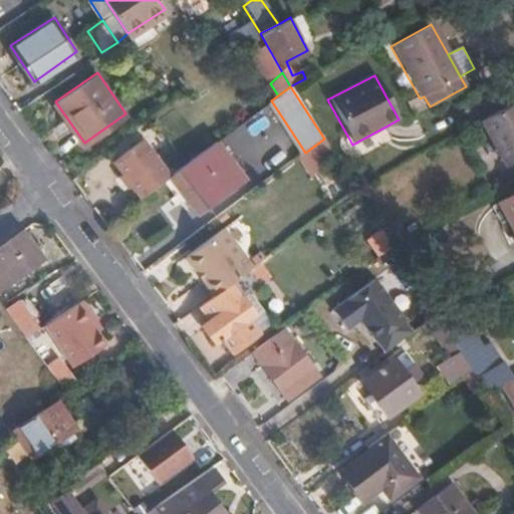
[(513,159),(513,101),(480,120),(504,165),(513,159)]
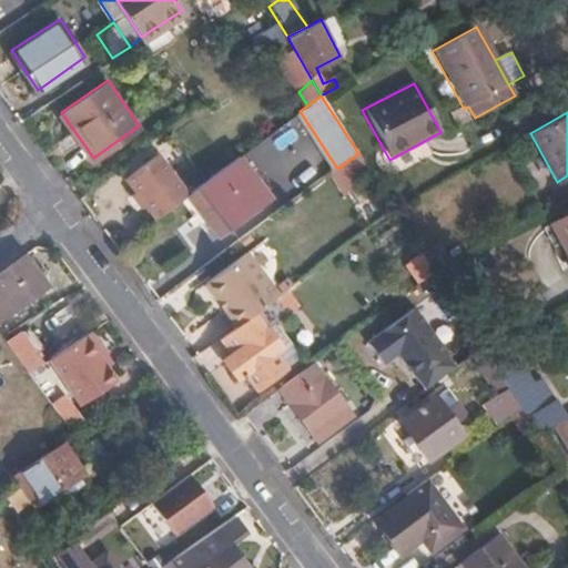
[(124,179),(153,217),(188,192),(160,153),(124,179)]
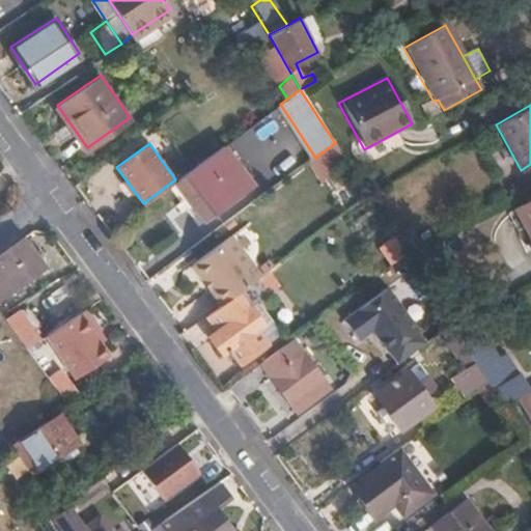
[(315,158),(312,159),(326,179),(348,164),(335,143),(315,158)]
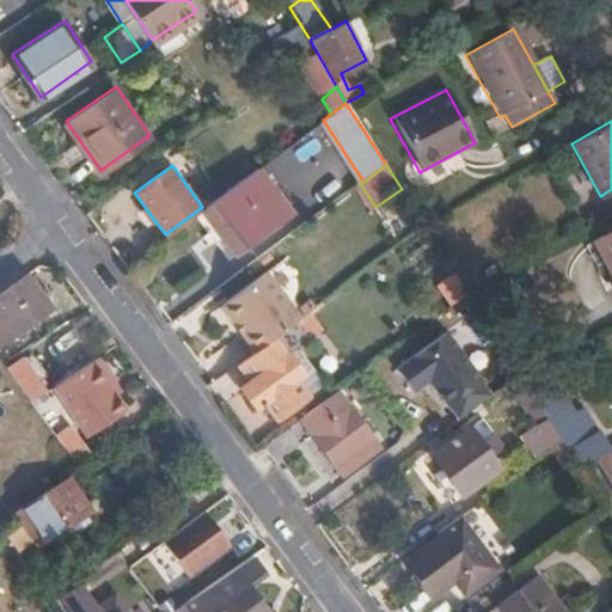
[(258,166),(202,207),(236,254),(292,212),(258,166)]
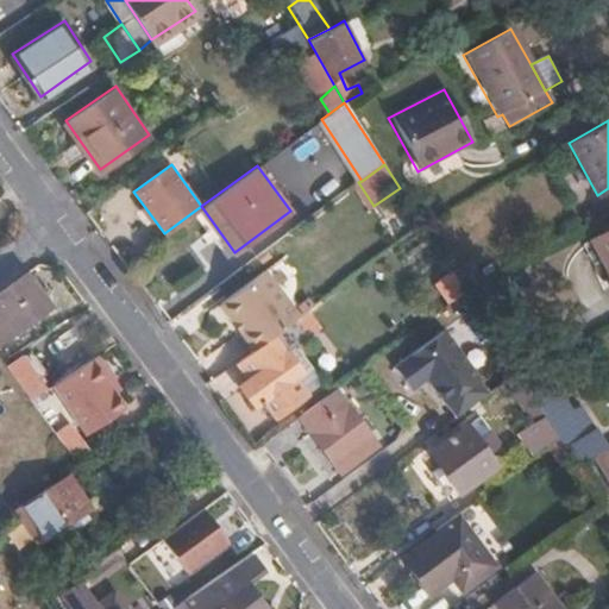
[(608,270),(608,230),(592,239),(608,270)]
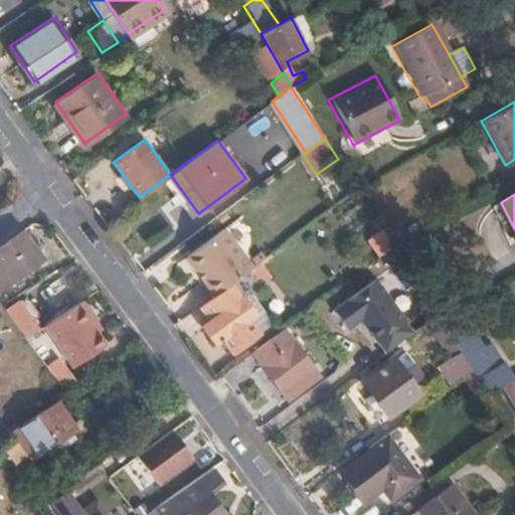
[(175,227),(187,219),(175,199),(162,207),(175,227)]
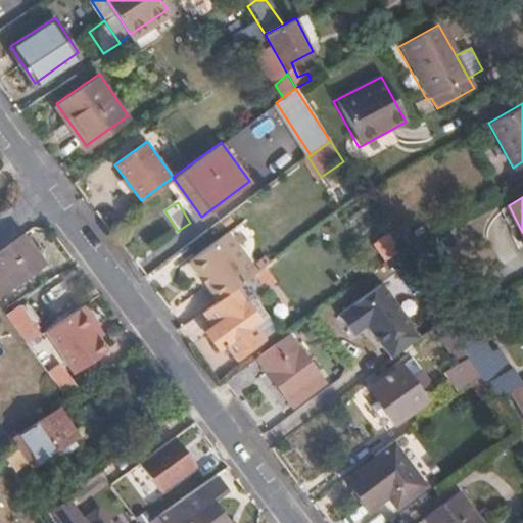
[(205,281),(219,297),(235,285),(253,272),(256,270),(228,231),(194,257),(209,277),(205,281)]
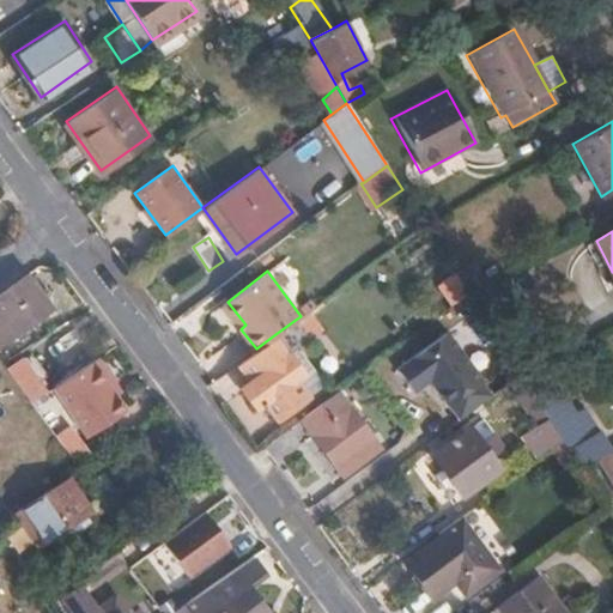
[(0,343),(50,304),(28,272),(0,292),(0,343)]
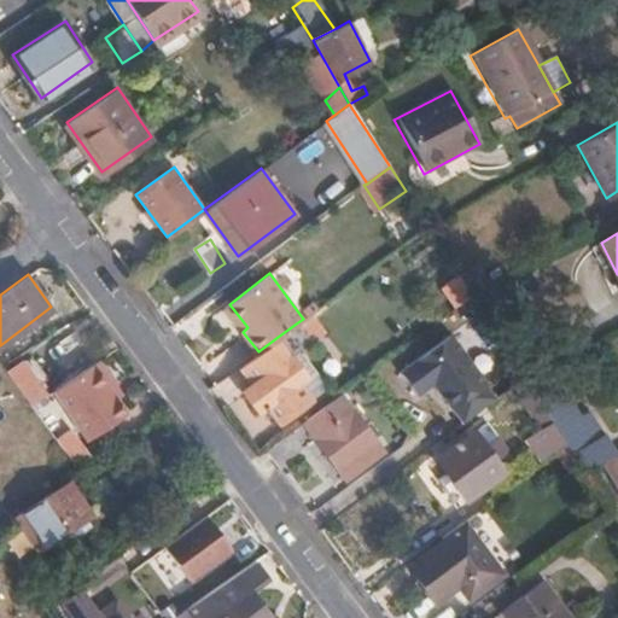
[(286,349),(297,342),(309,333),(299,321),(278,337),(286,349)]
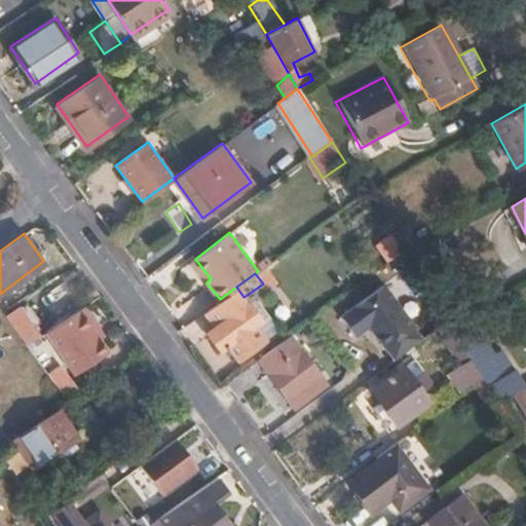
[(458,300),(448,282),(439,287),(450,306),(458,300)]
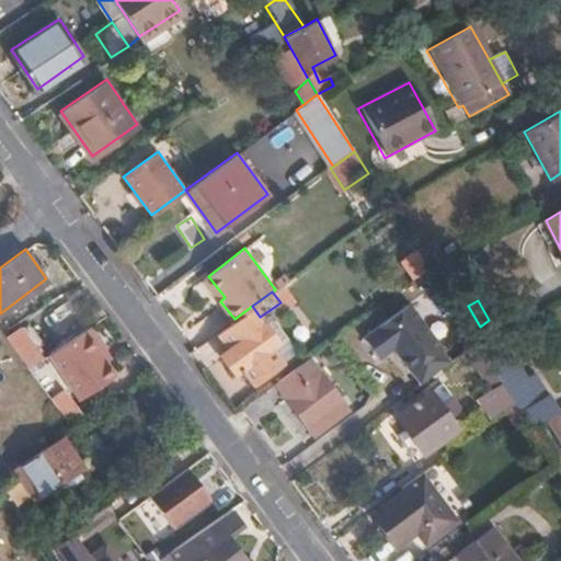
[(411,304),(364,338),(380,361),(396,350),(421,385),(451,362),(411,304)]
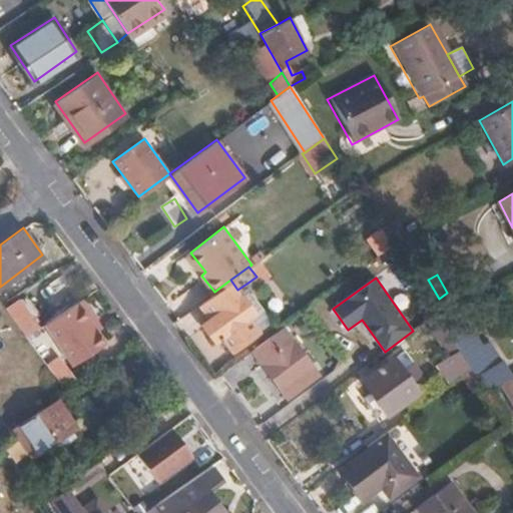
[(214,292),(208,297),(214,306),(210,309),(214,315),(201,324),(213,340),(220,335),(230,350),(272,319),(246,284),(237,290),(230,280),(214,292)]
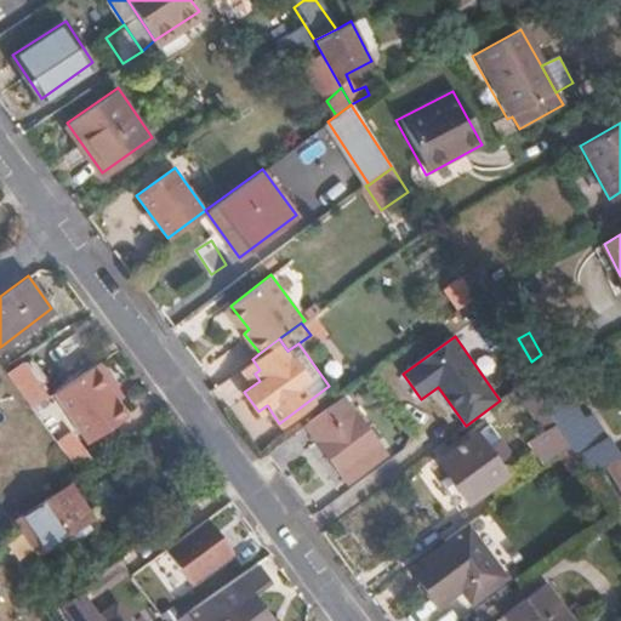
[(517,388),(529,380),(512,353),(495,366),(512,392),(517,388)]
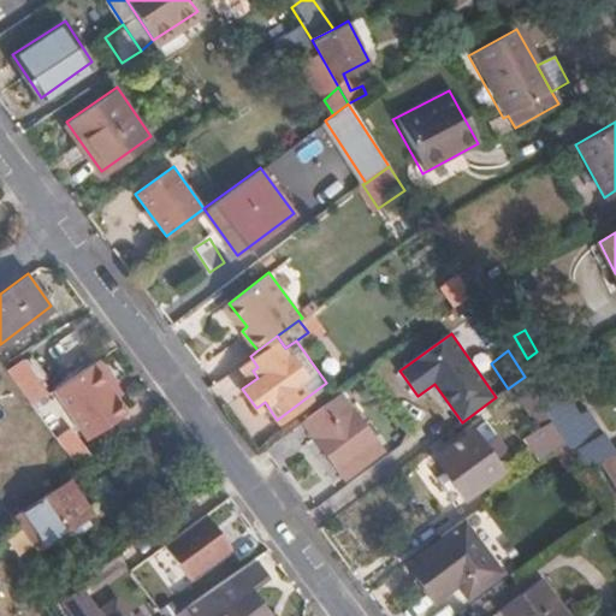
[(24,359),(10,369),(33,400),(46,390),(24,359)]
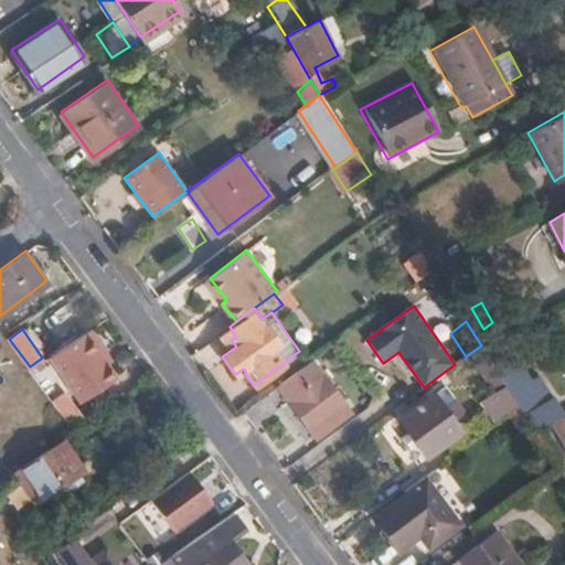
[(103,352),(87,330),(48,358),(78,403),(114,377),(98,355),(103,352)]
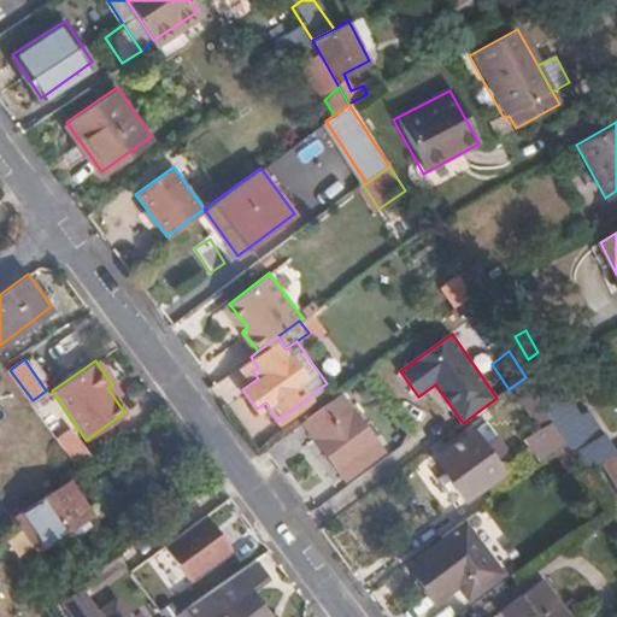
[(535,393),(526,377),(513,386),(522,398),(544,433),(530,441),(544,462),(568,444),(556,424),(535,393)]
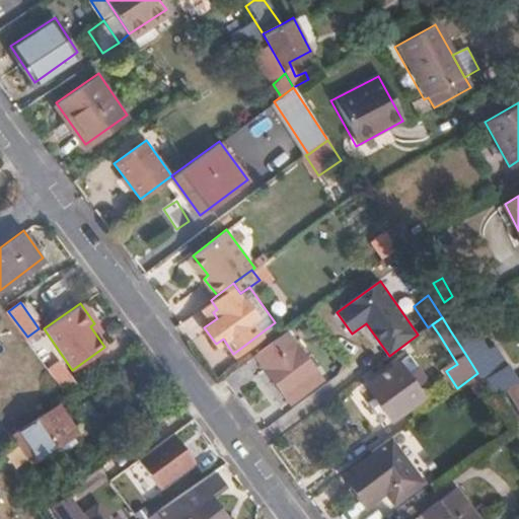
[(467,357),(487,347),(469,319),(450,330),(467,357)]
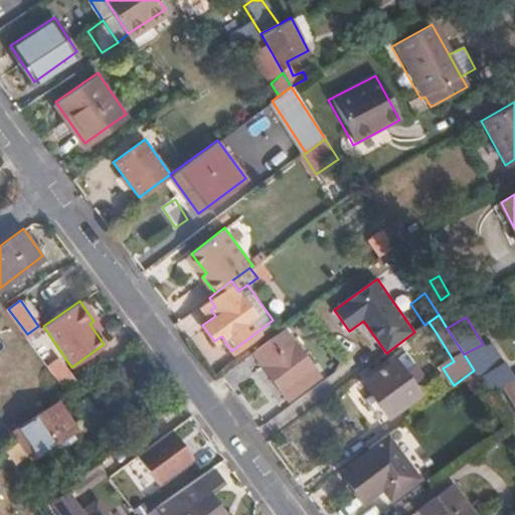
[(424,325),(417,330),(424,339),(436,332),(428,322),(424,325)]
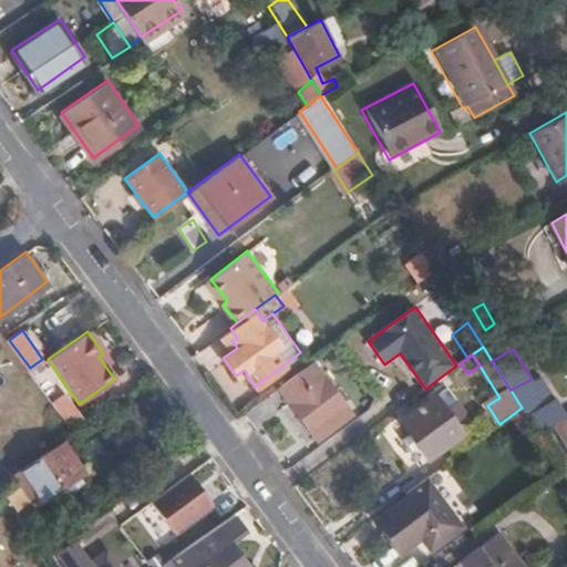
[(317,366),(313,360),(270,393),(274,398),(317,366)]
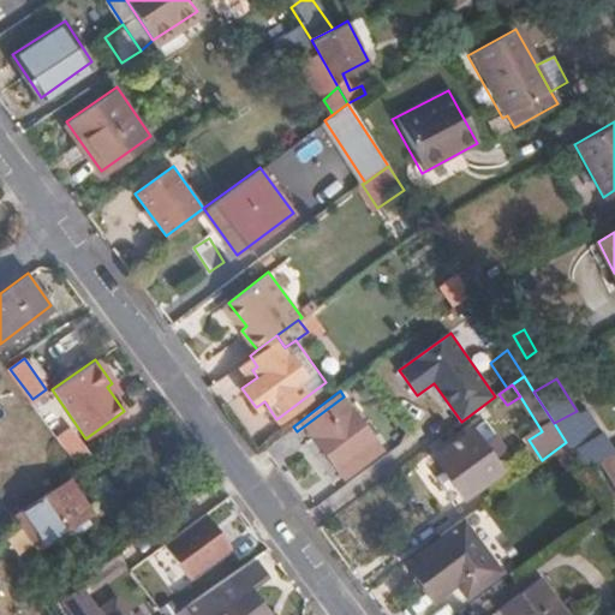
[(383,451),(344,396),(297,431),(335,485),(383,451)]
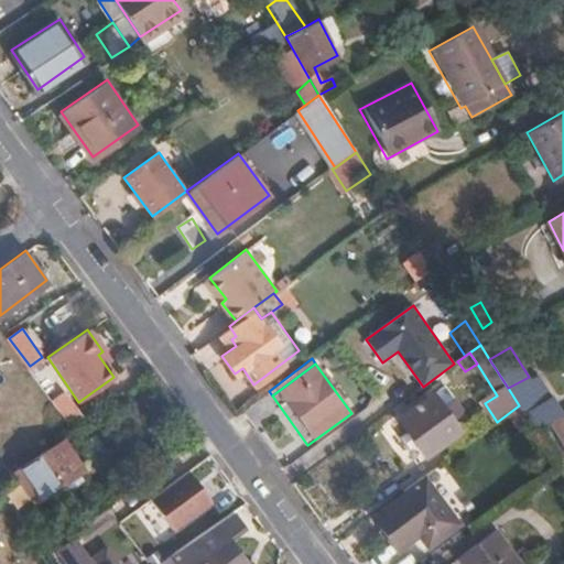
[(522,411),(552,394),(538,371),(529,377),(508,388),(519,405),(522,411)]
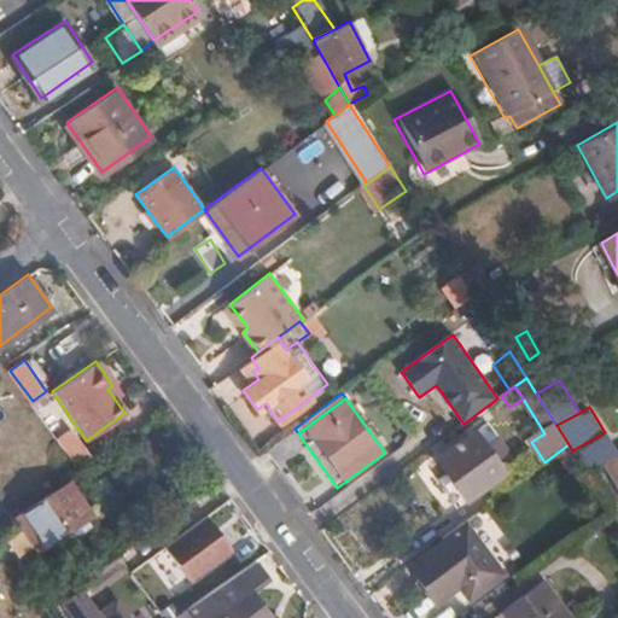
[(80,465),(91,458),(69,427),(58,435),(80,465)]
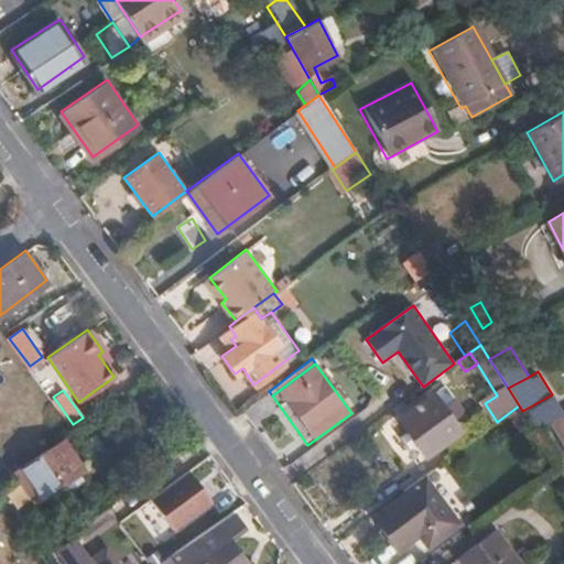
[(533,429),(563,413),(552,394),(522,411),(533,429)]
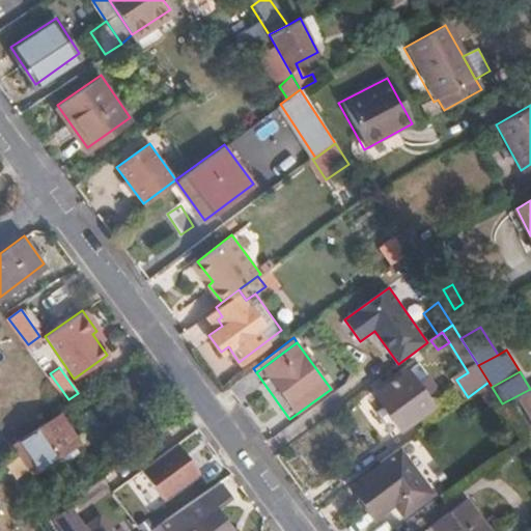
[(389,408),(395,416),(406,428),(436,406),(427,394),(436,388),(428,376),(420,383),(411,372),(379,394),(389,408)]
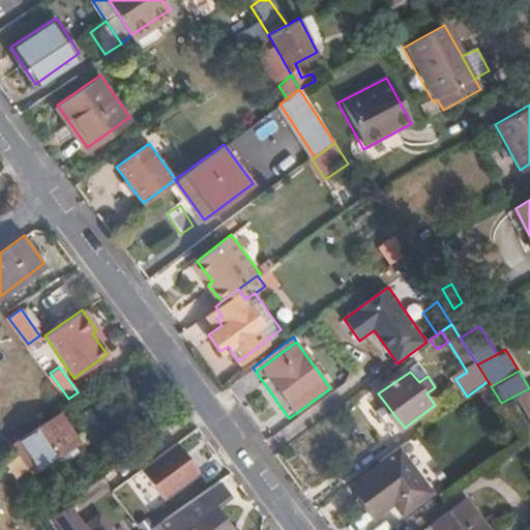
[(529,391),(517,396),(529,430),(529,429),(529,391)]
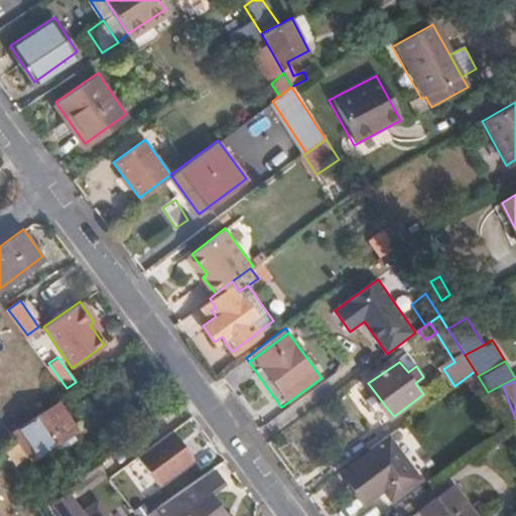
[(379,408),(384,404),(378,396),(374,400),(379,408)]
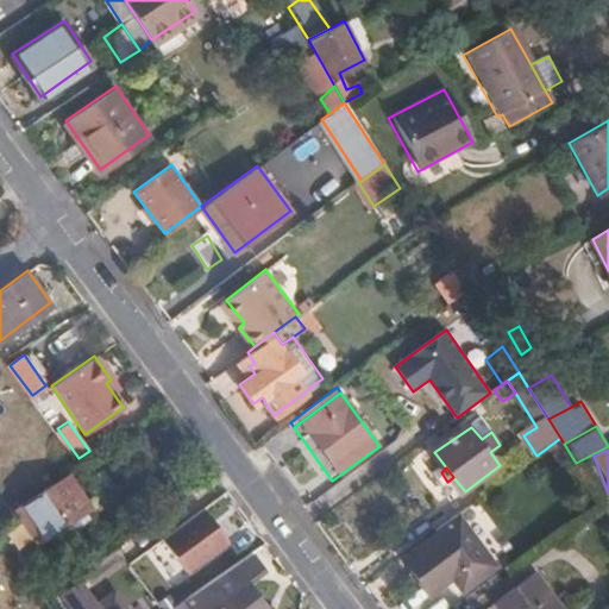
[(88,503),(69,472),(18,507),(38,539),(88,503)]
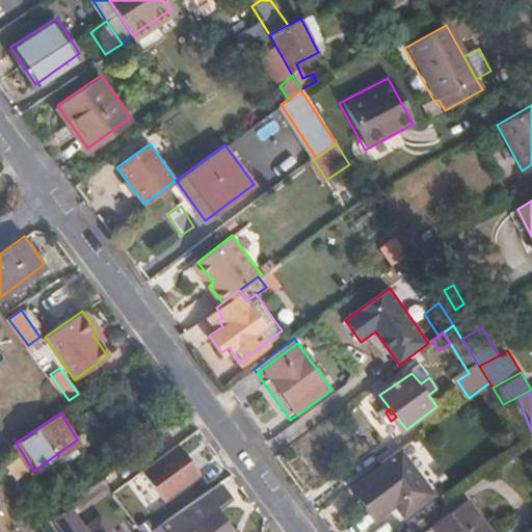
[(177,445),(141,472),(162,502),(197,475),(177,445)]
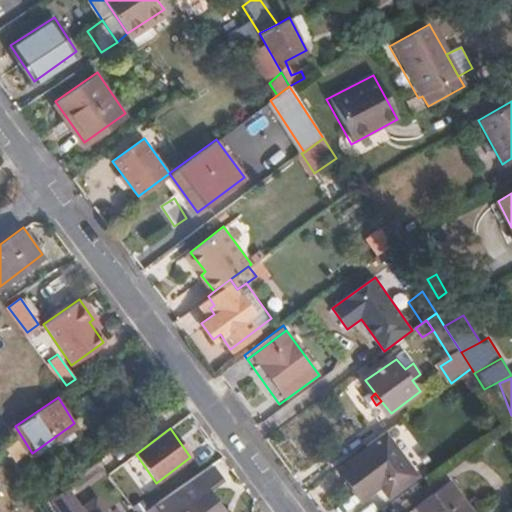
[(385,431),(367,444),(369,447),(341,468),(361,496),(379,483),(388,495),(416,475),(385,431)]
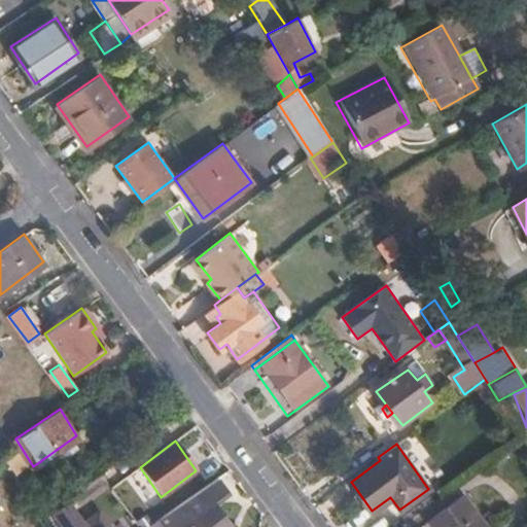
[(222,494),(213,482),(157,519),(163,526),(182,526),(188,522),(191,526),(227,526),(211,502),(222,494)]
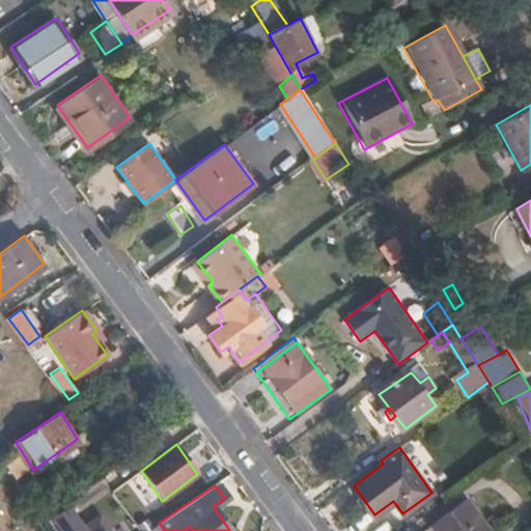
[(428,526),(432,530),(485,530),(463,500),(428,526)]
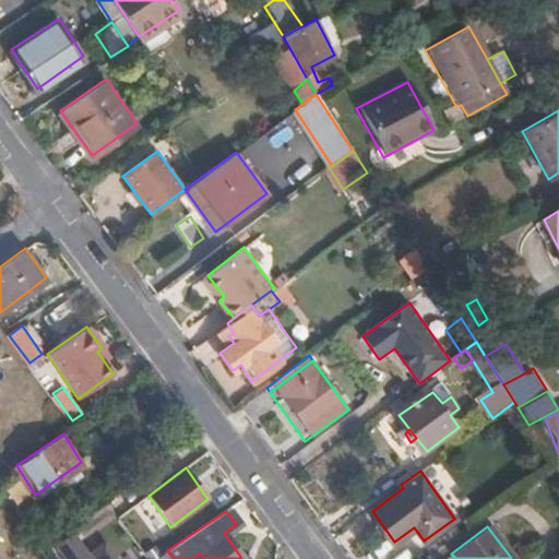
[(70,534),(55,544),(66,558),(113,558),(103,544),(85,556),(70,534)]
